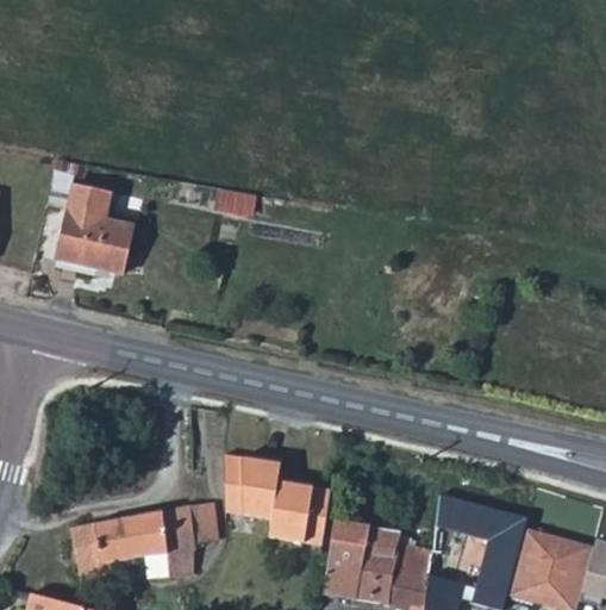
[(56,160),(56,162),(54,169),(63,172),(64,161),(56,160)]
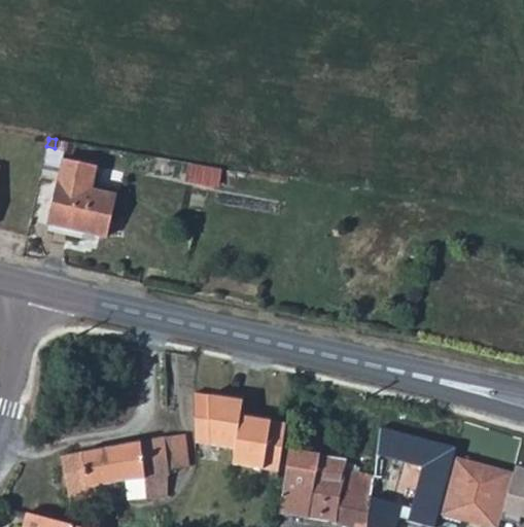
[(48,211),(45,224),(73,231),(101,237),(110,195),(88,189),(93,167),(60,159),(48,211)]
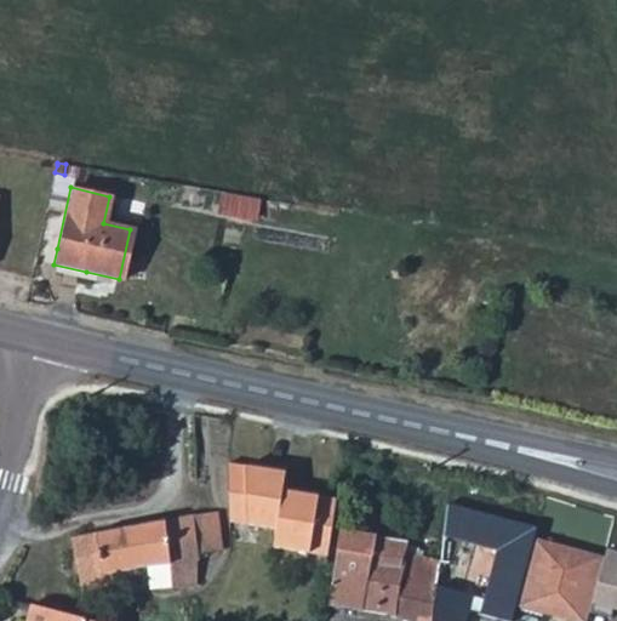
[(268,468),(229,463),(230,522),(278,528),(275,546),(330,554),(338,499),(303,493),(304,489),(285,485),(287,468),(268,465),(268,468)]
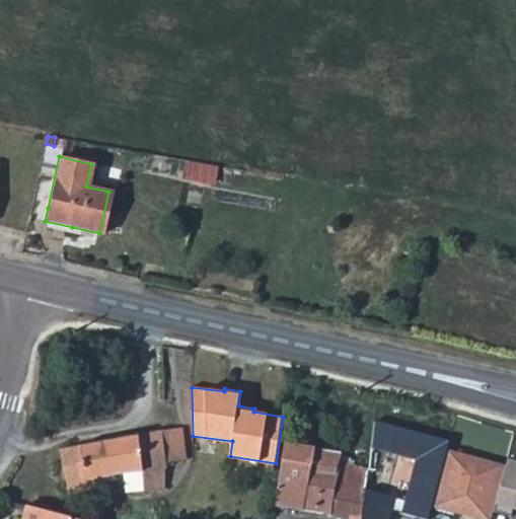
[(112,438),(58,447),(66,493),(93,489),(91,478),(122,472),(125,490),(164,487),(164,462),(187,458),(180,427),(138,433),(125,435),(112,438)]
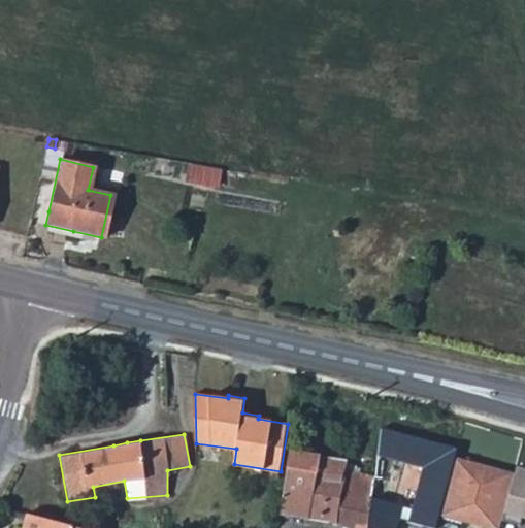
[(291,452),(281,516),(310,519),(339,522),(339,526),(349,527),(368,527),(371,507),(397,510),(401,482),(347,469),(348,459),(291,452)]
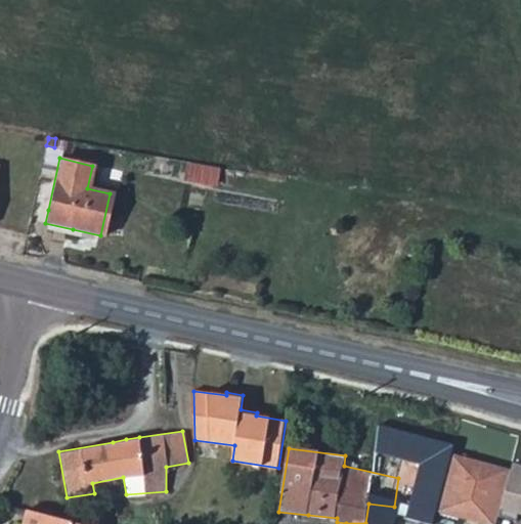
[(520,523),(520,469),(452,454),(438,517),(473,523),(500,523),(501,521),(515,523),(520,523)]
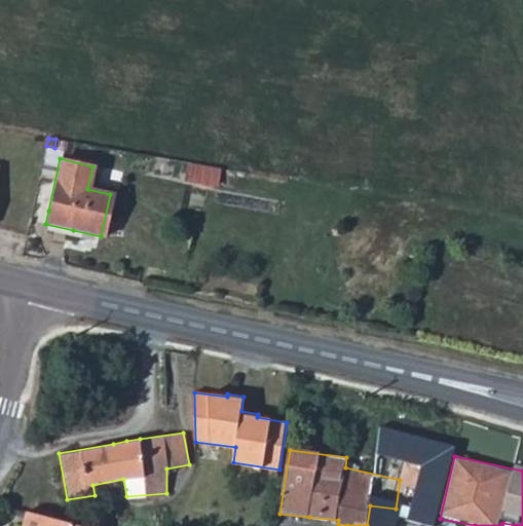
[(83,525),(64,522),(25,511),(20,525),(83,525)]
